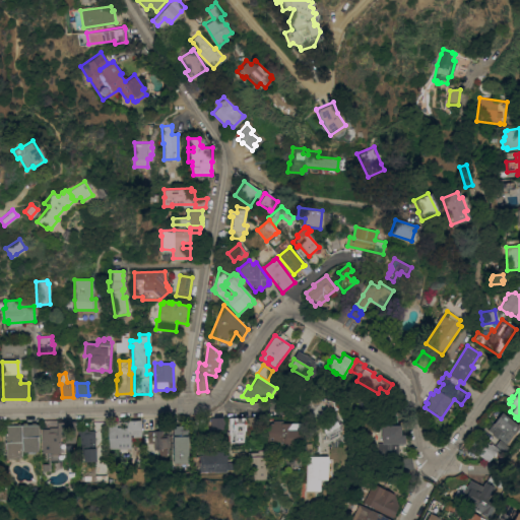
[(511,435),(511,434),(503,443),(485,430),(491,423),(492,423),(499,412),(517,427),(515,429),(511,435)]
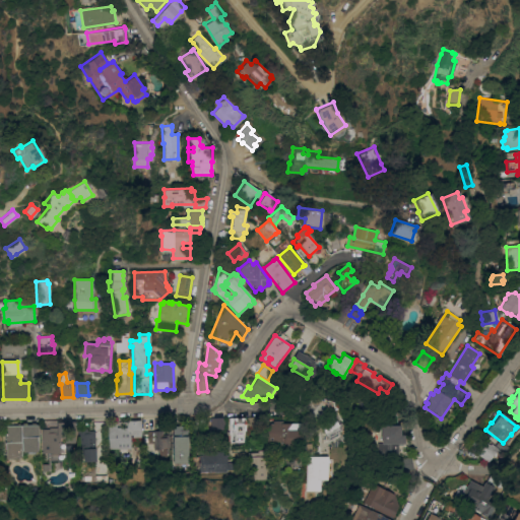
[(331,416),(334,415),(335,416),(340,427),(338,428),(340,432),(326,440),(317,425),(331,416)]
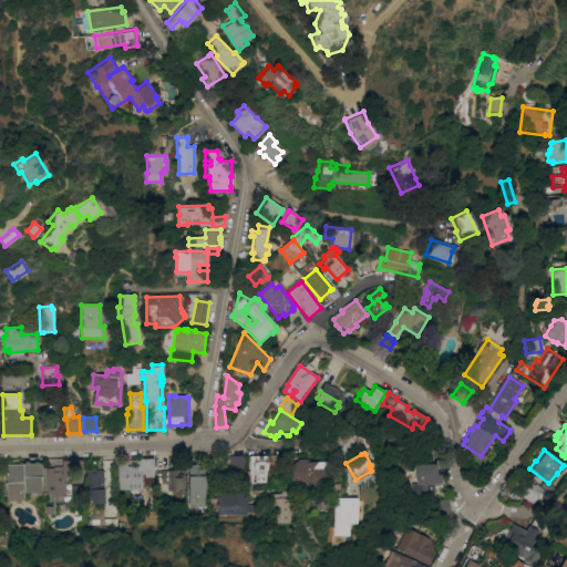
[(245,457),(246,470),(230,470),(230,457),(230,455),(245,455),(245,457)]
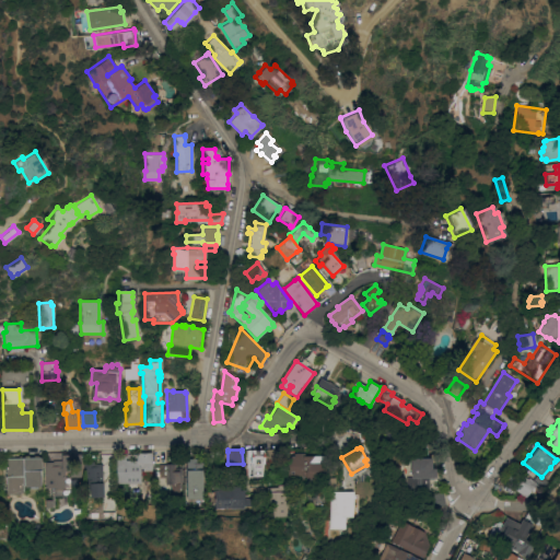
[(246,452),(263,451),(264,465),(261,465),(263,477),(247,477),(247,468),(246,468),(246,456),(246,452)]
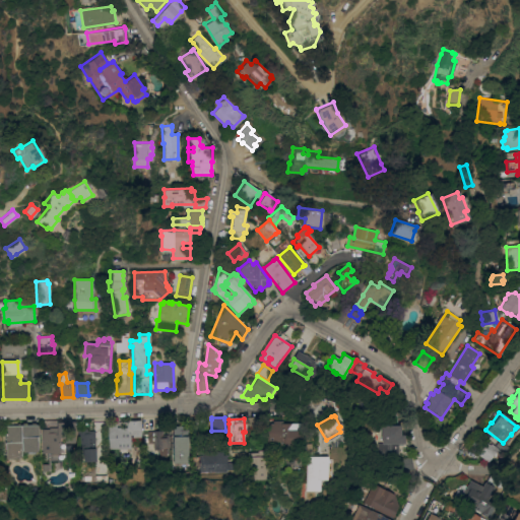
[(258,430),(247,430),(247,418),(258,418),(258,424),(258,430)]
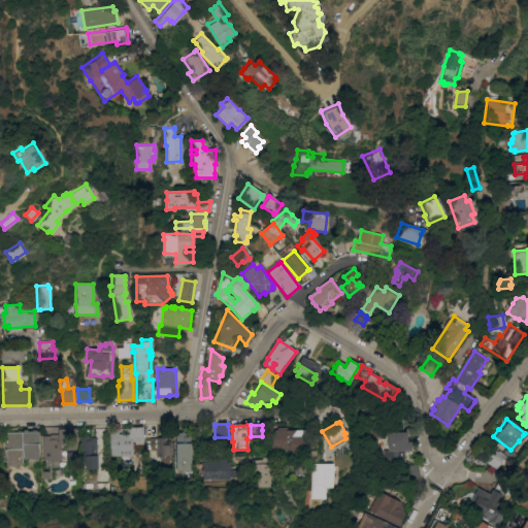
[(142,443),(134,444),(134,441),(132,441),(132,456),(129,456),(129,460),(122,460),(122,456),(109,456),(108,431),(118,431),(118,434),(128,434),(128,427),(142,427),(142,428),(142,443)]
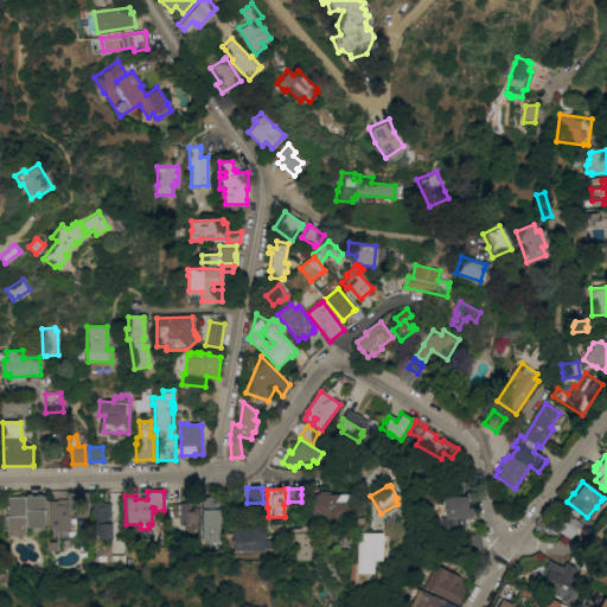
[(317,492),(326,492),(326,496),(351,496),(351,521),(325,521),(325,516),(311,516),(310,494),(318,494),(317,493),(317,492)]
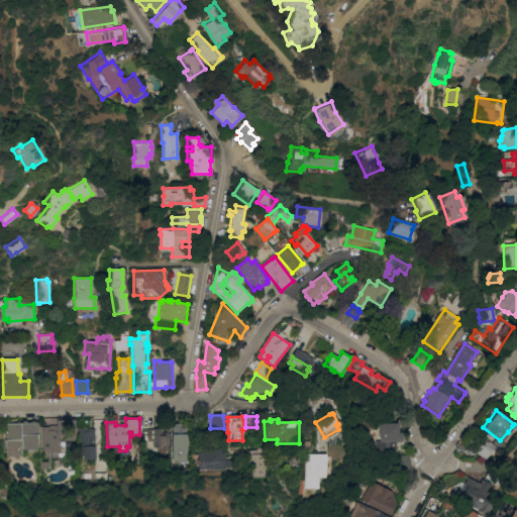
[(40,421),(73,420),(74,441),(58,441),(58,451),(41,451),(40,426),(40,421)]
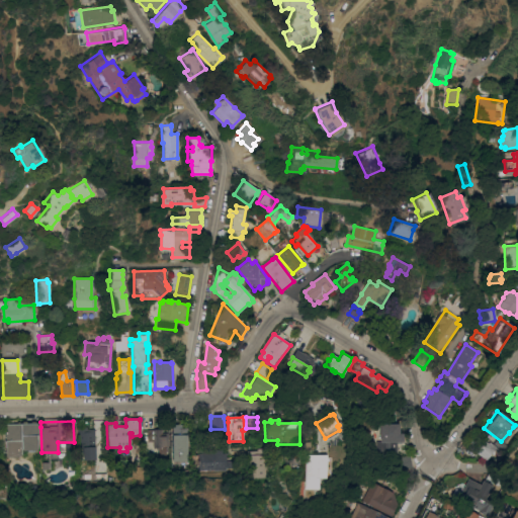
[(21,450),(21,455),(18,455),(18,457),(5,457),(5,425),(17,425),(17,422),(19,422),(19,424),(21,424),(21,450)]
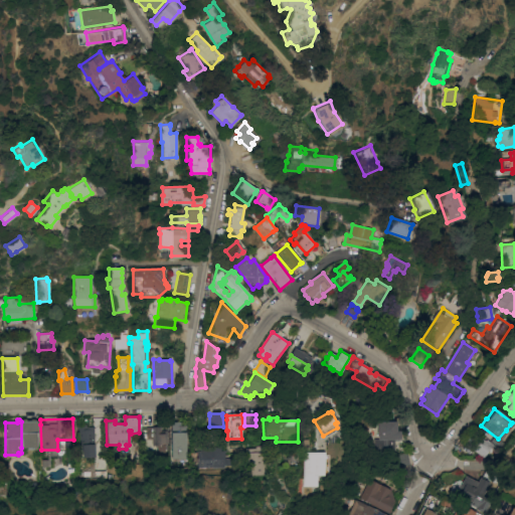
[(22,421),(21,419),(25,419),(25,421),(30,421),(30,419),(34,419),(35,421),(37,421),(37,433),(36,433),(36,448),(21,448),(21,421),(22,421)]
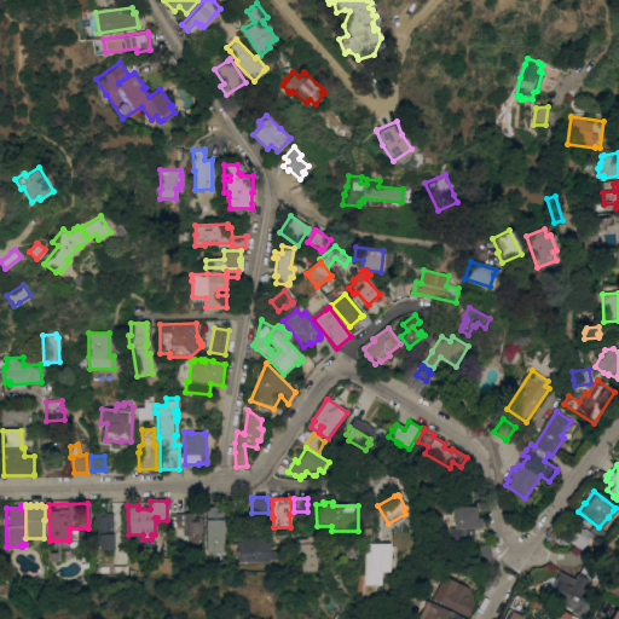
[(475,507),(475,519),(480,519),(480,527),(473,528),(473,539),(461,539),(461,543),(449,544),(449,527),(453,527),(452,507),(475,507)]
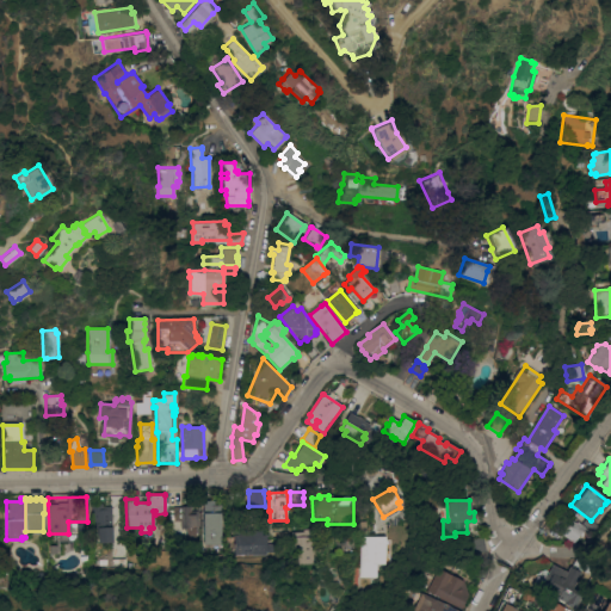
[(214,506),(220,506),(221,544),(203,544),(203,501),(214,501),(214,503),(214,506)]
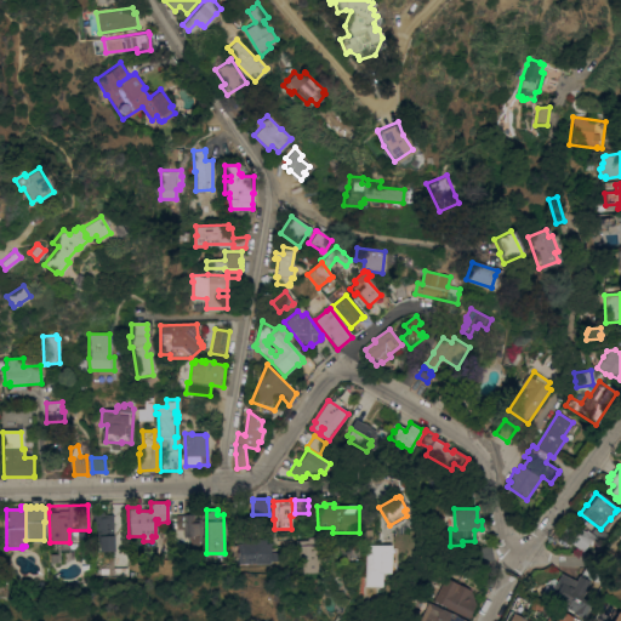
[(114,551),(98,552),(98,540),(93,540),(93,512),(103,512),(103,516),(112,514),(114,551)]
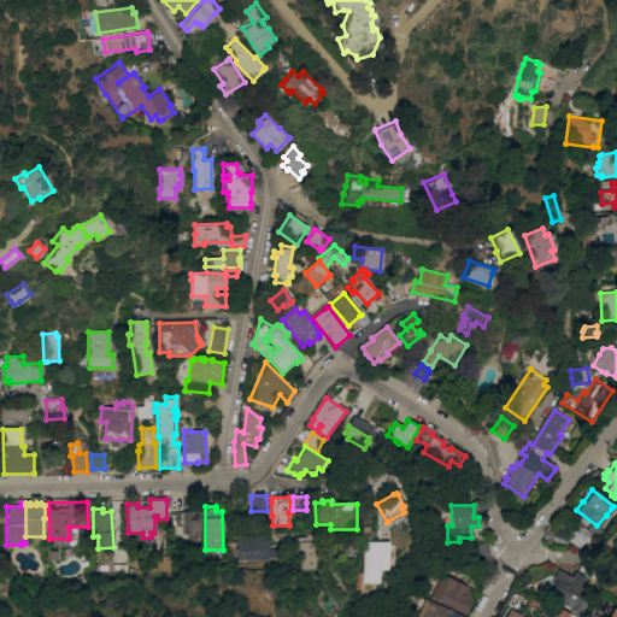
[(182,526),(176,527),(175,512),(181,512),(194,511),(194,516),(200,516),(200,533),(197,533),(197,548),(189,548),(188,534),(182,534),(182,526)]
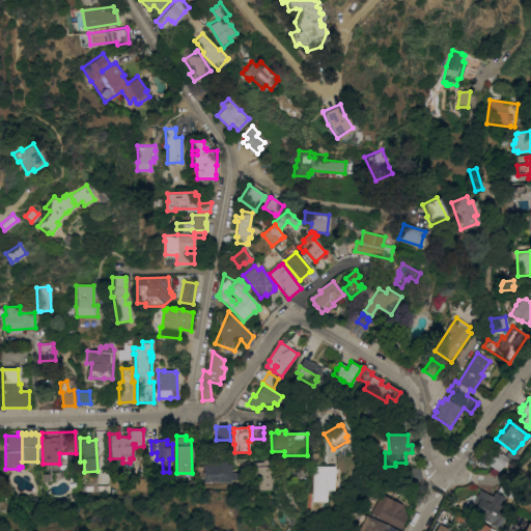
[(481,459),(477,456),(483,447),(499,459),(493,469),(481,459)]
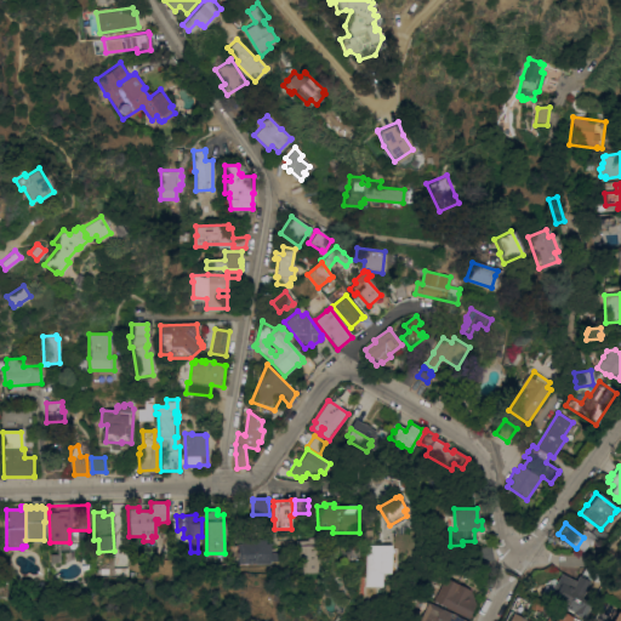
[(605,534),(600,540),(588,533),(593,525),(605,534)]
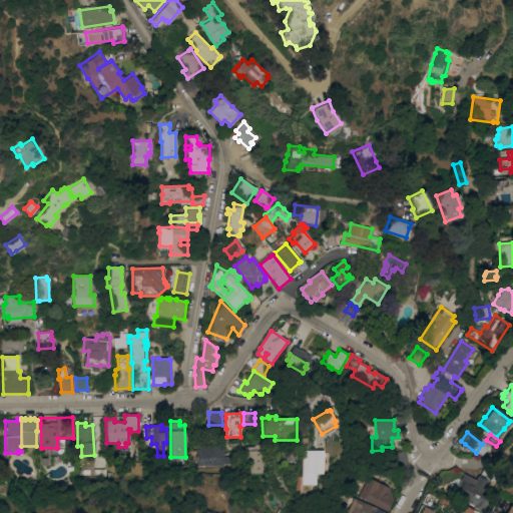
[(299,447),(298,438),(299,438),(305,437),(306,446),(300,447),(299,447)]
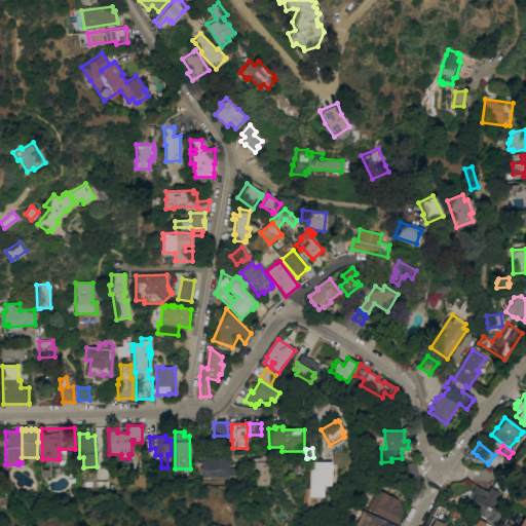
[(259,458),(259,456),(267,456),(267,482),(267,486),(251,486),(251,459),(259,458)]
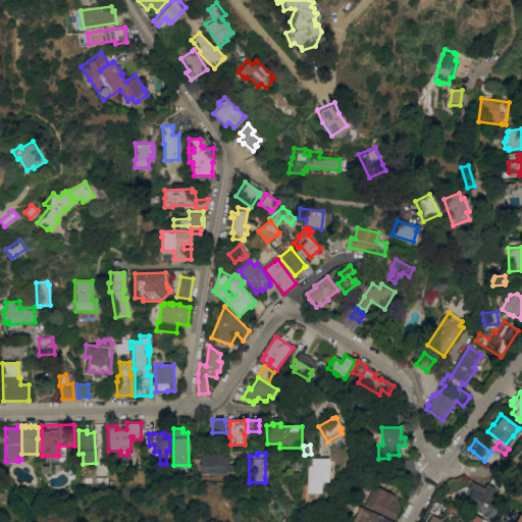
[(199,455),(223,455),(223,458),(227,458),(227,474),(215,474),(200,474),(199,455)]
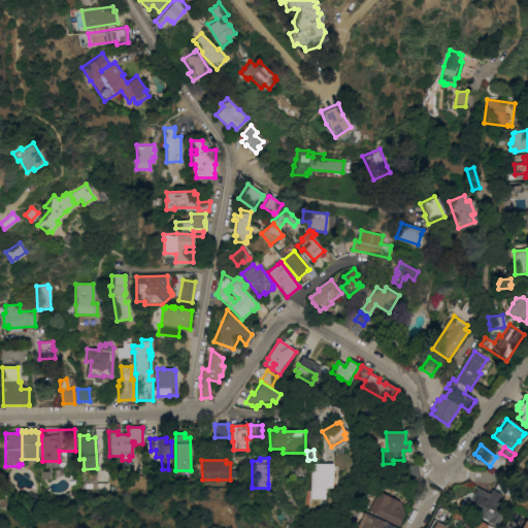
[(406,480),(404,467),(417,464),(420,476),(417,476),(406,480)]
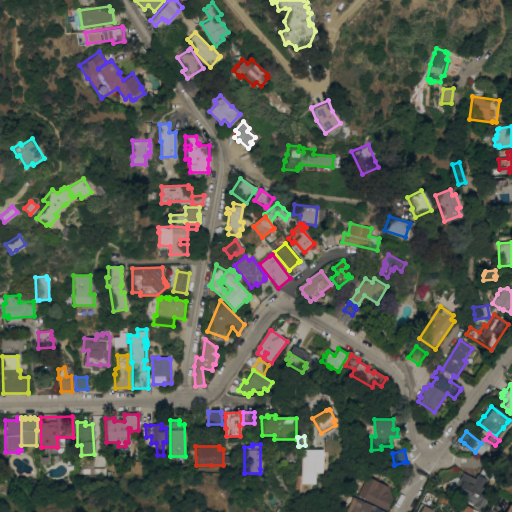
[(308,473),(308,474),(308,475),(300,475),(300,451),(308,451),(308,456),(315,456),(316,470),(314,470),(314,471),(308,472),(308,473)]
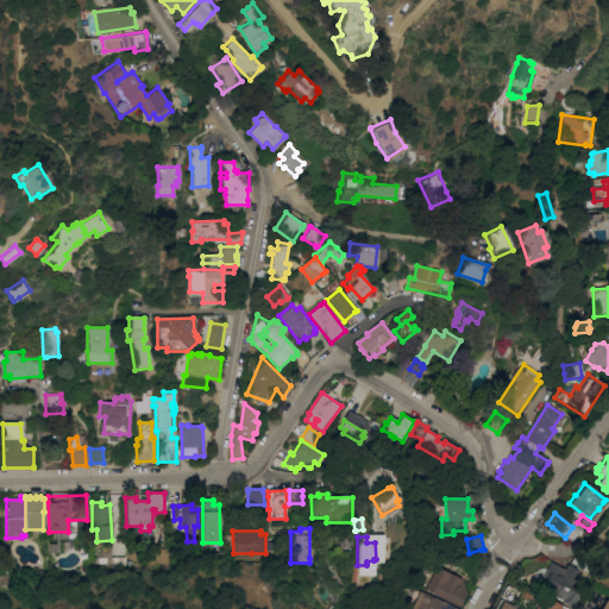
[(556,597),(557,594),(547,589),(556,575),(563,578),(569,565),(578,570),(572,582),(581,586),(570,606),(563,602),(563,601),(556,597)]
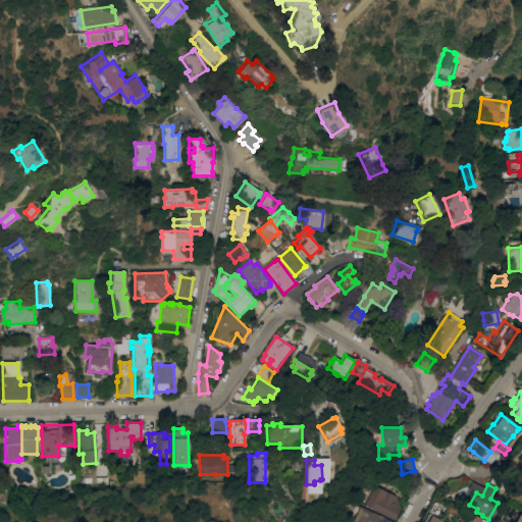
[(374,511),(374,512),(363,507),(373,485),(402,499),(398,507),(400,508),(393,520),(374,511)]
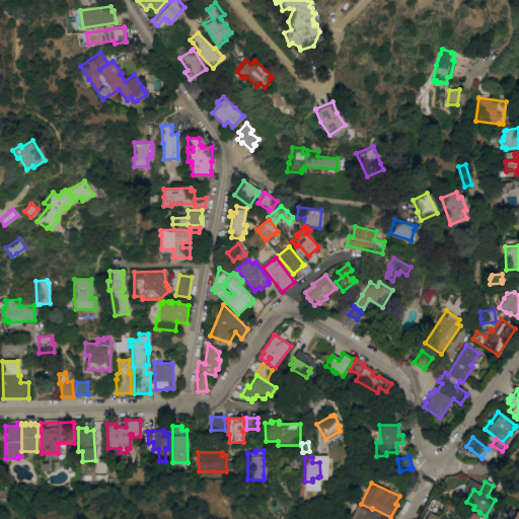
[(63,491),(64,497),(49,500),(48,494),(63,491)]
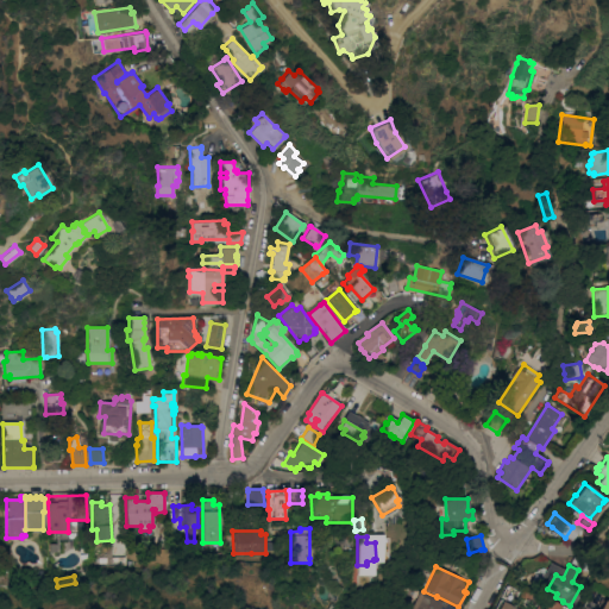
[(535,608),(538,606),(519,596),(523,588),(562,606),(559,608),(535,608)]
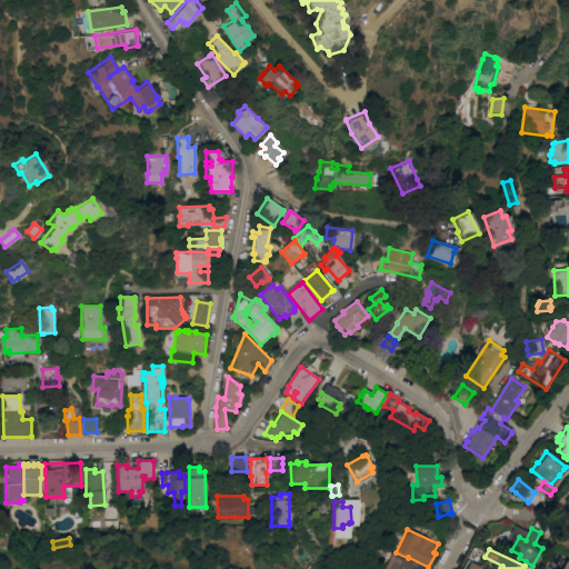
[(392,551),(427,568),(383,568),(390,557),(392,551)]
